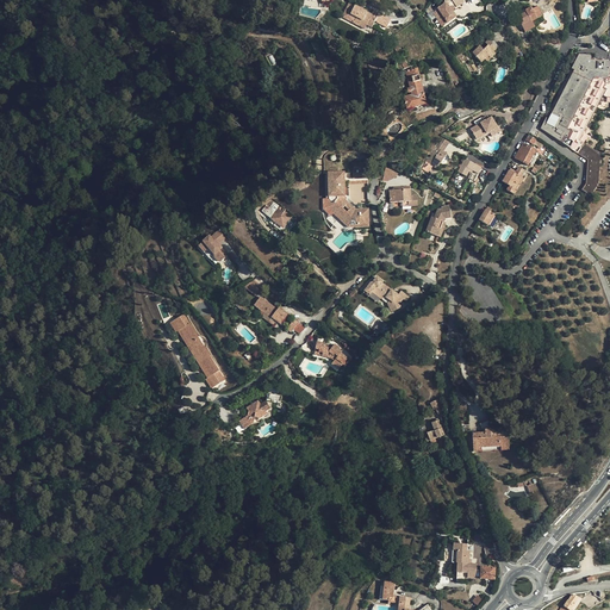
[(456,18),(453,13),(449,8),(450,7),(454,12),(459,8),(452,0),(450,0),(433,13),(440,23),(444,19),(448,23),(456,18)]
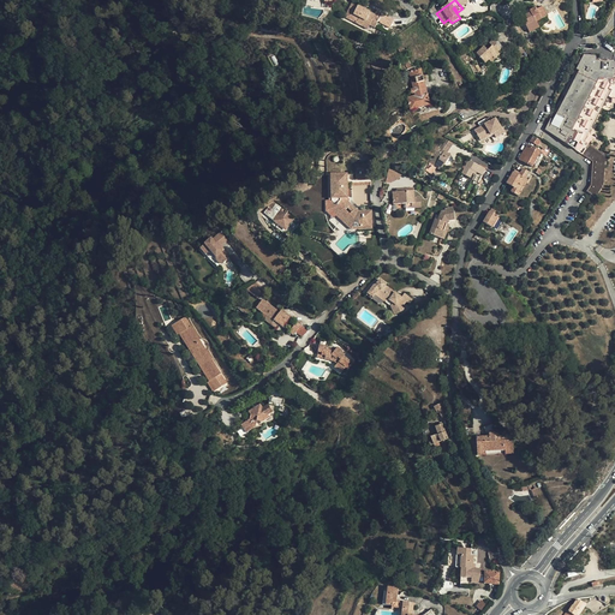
[(358,7),(353,16),(359,18),(357,23),(368,30),(370,25),(375,28),(378,22),(383,24),(387,17),(376,11),(375,16),(372,18),(371,18),(372,15),(358,7)]
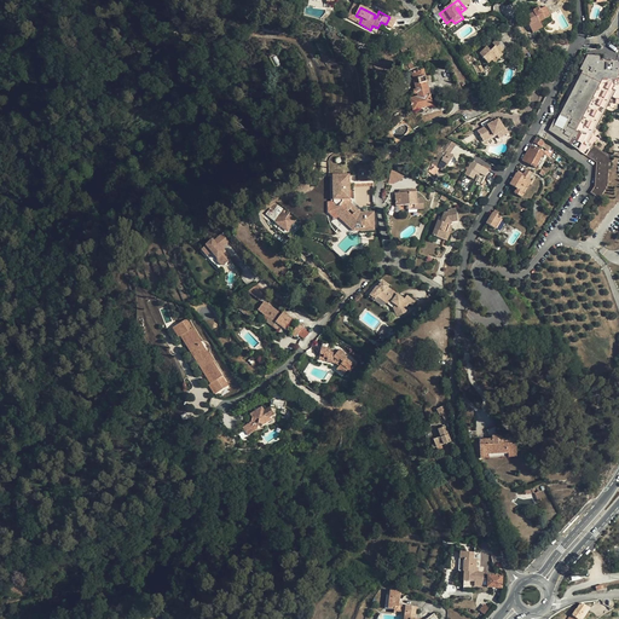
[(533,33),(543,28),(541,23),(550,18),(545,7),(541,10),(539,10),(534,12),(534,13),(528,17),(530,19),(531,23),(528,24),(533,33)]
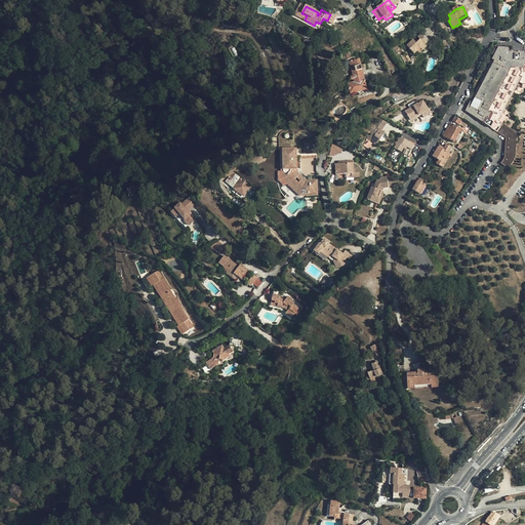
[(469,19),(467,15),(458,19),(460,24),(469,19)]
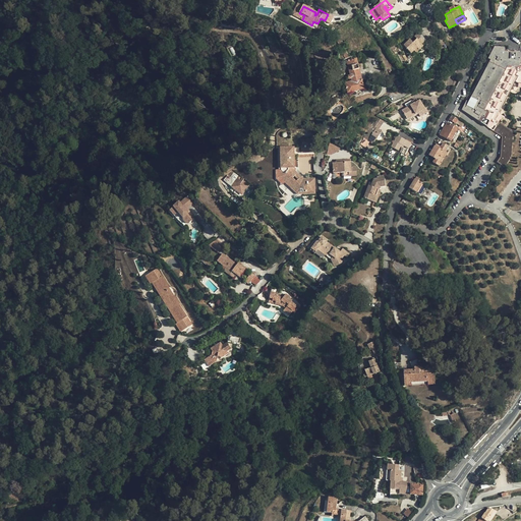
[(411,53),(414,50),(417,47),(419,50),(423,47),(421,45),(424,42),(418,35),(415,37),(417,40),(413,43),(409,39),(403,44),(411,53)]
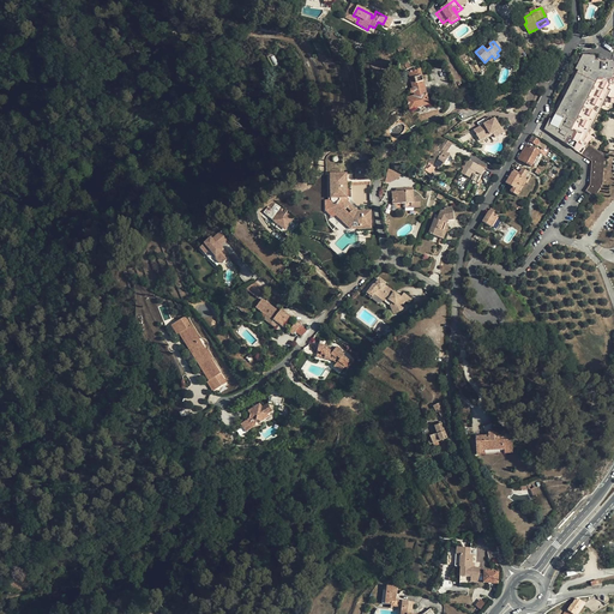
[(404,61),(403,61),(407,70),(410,68),(399,47),(397,48),(404,61)]
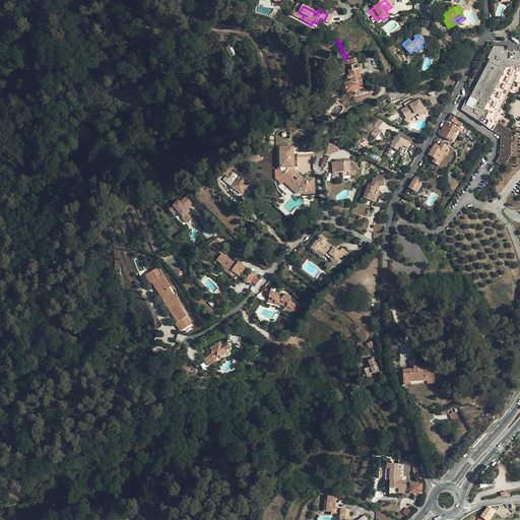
[(519,52),(502,52),(502,48),(491,47),(484,59),(486,61),(466,103),(464,102),(459,112),(462,113),(462,112),(501,136),(499,156),(496,161),(503,167),(509,157),(511,132),(492,119),(510,81),(514,83),(519,82),(519,52)]
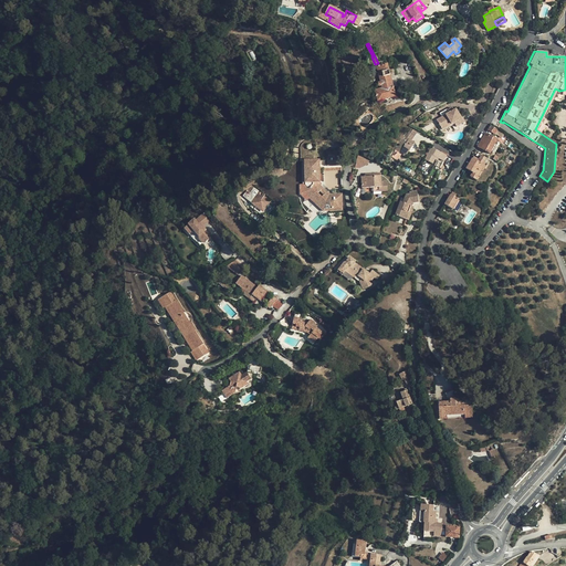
[(381,90),(376,91),(378,102),(396,97),(387,64),(377,67),(381,82),(378,83),(380,87),(381,87),(381,90)]
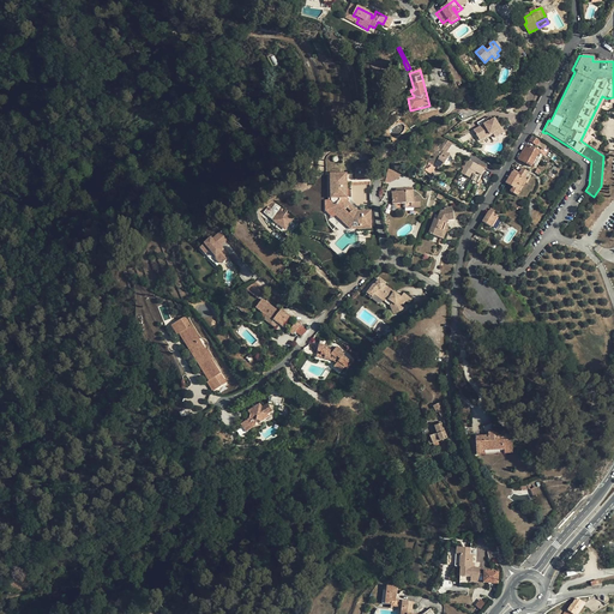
[(475,89),(465,92),(469,103),(480,98),(475,89)]
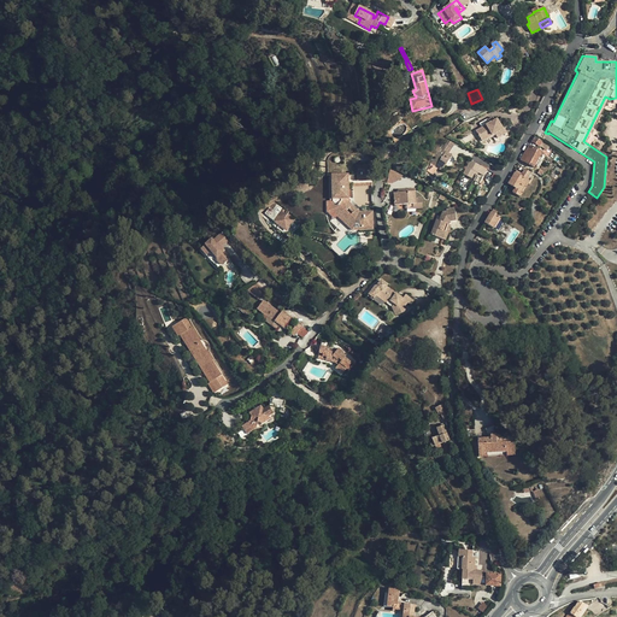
[(491,133),(492,135),(494,134),(498,139),(506,133),(504,128),(503,129),(497,119),(494,121),(492,117),(488,119),(489,123),(476,130),(481,139),(491,133)]
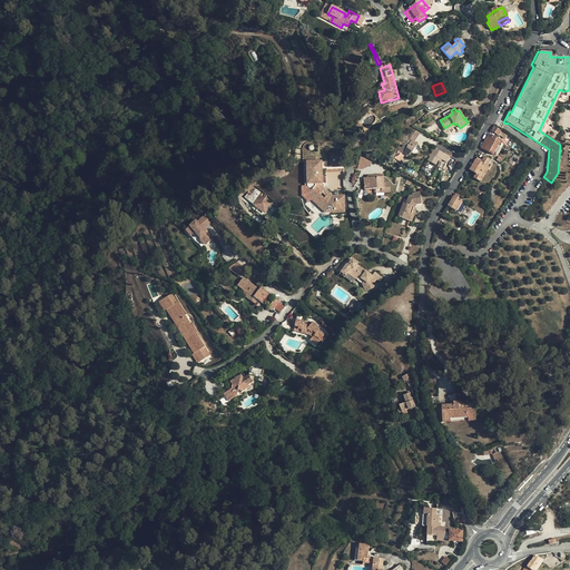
[(415,128),(410,137),(414,141),(421,133),(415,128)]
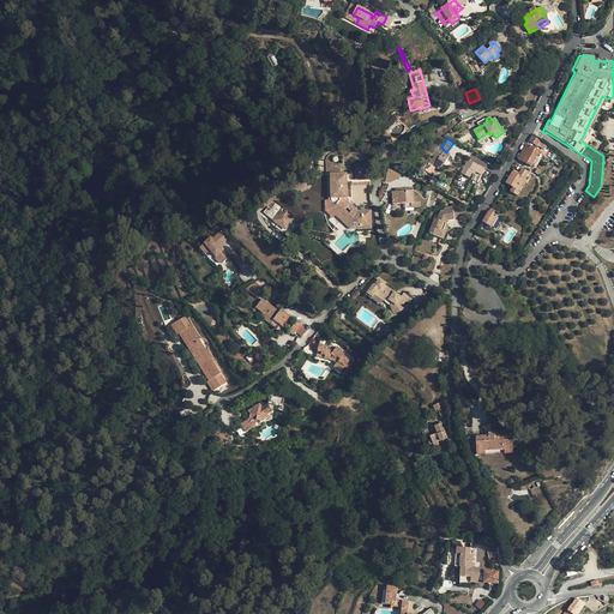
[(549,148),(539,140),(537,144),(547,151),(549,148)]
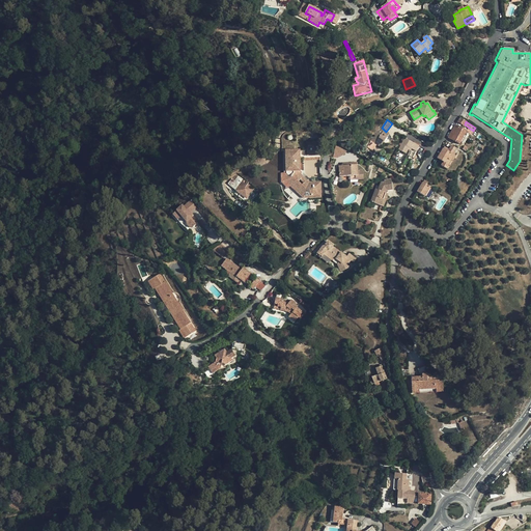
[(459,144),(466,131),(455,124),(448,138),(459,144)]
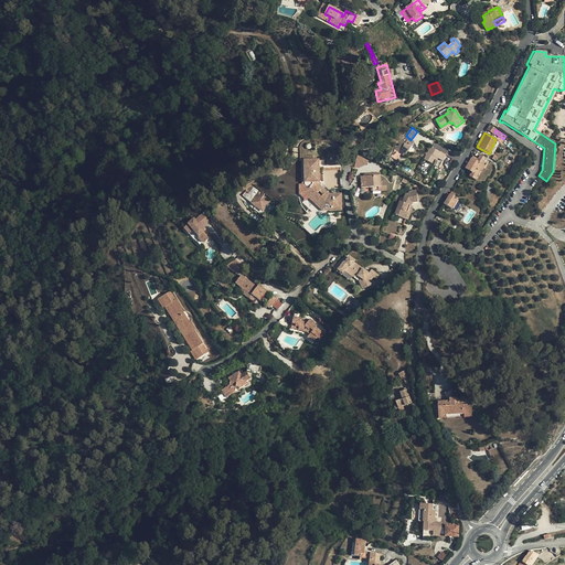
[(406,136),(392,157),(396,160),(401,153),(404,157),(408,150),(411,151),(413,151),(416,147),(416,145),(414,142),(411,140),(406,136)]
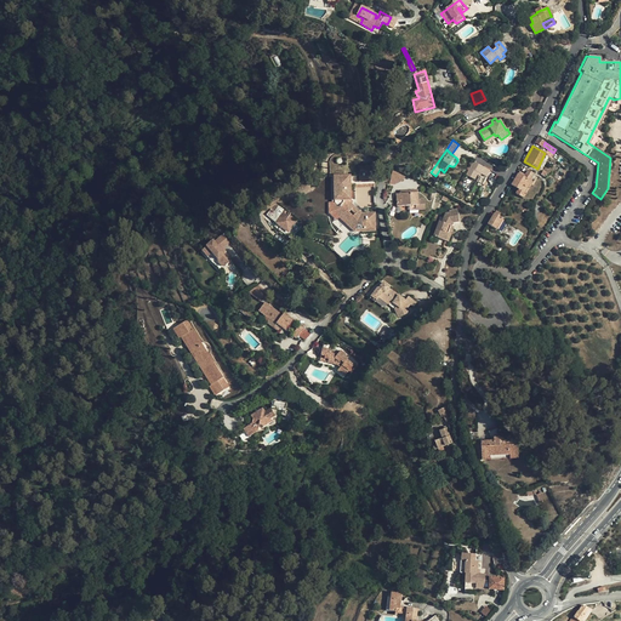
[(473,161),(465,174),(479,184),(488,172),(473,161)]
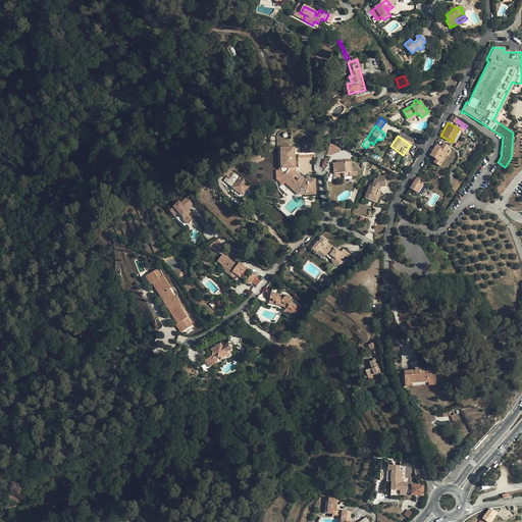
[(311,144),(311,140),(302,141),(302,153),(311,152),(311,151),(315,151),(315,145),(311,144)]
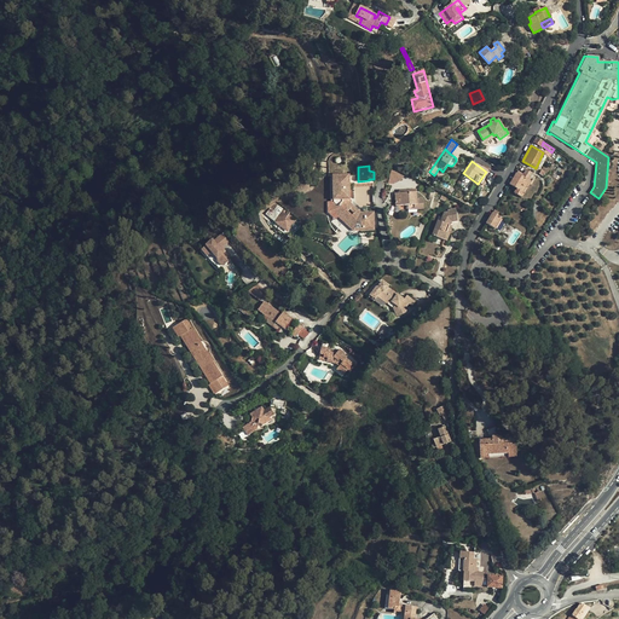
[(514,194),(519,196),(527,180),(531,173),(526,171),(524,174),(521,173),(520,175),(516,173),(510,185),(516,189),(514,194)]
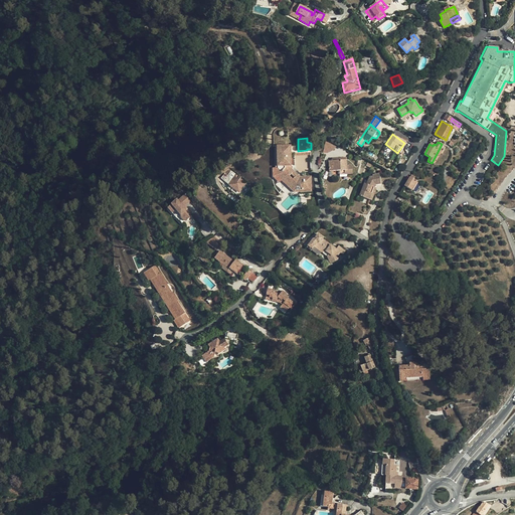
[(337,147),(331,145),(326,147),(329,153),(335,151),(337,147)]
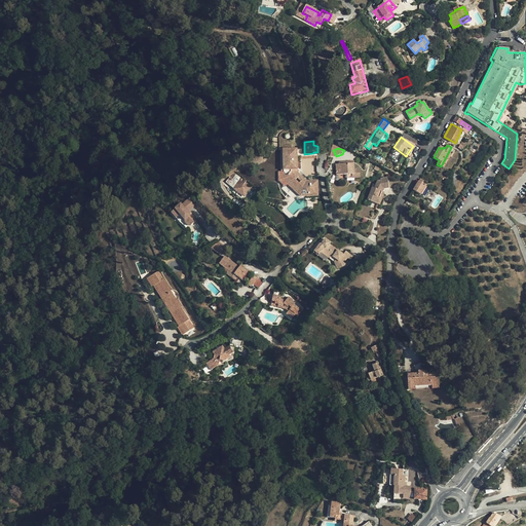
[(301,195),(302,192),(305,192),(307,195),(317,195),(317,181),(306,182),(297,173),(297,149),(284,149),(284,173),(288,176),(285,178),(290,182),(289,183),(301,195)]
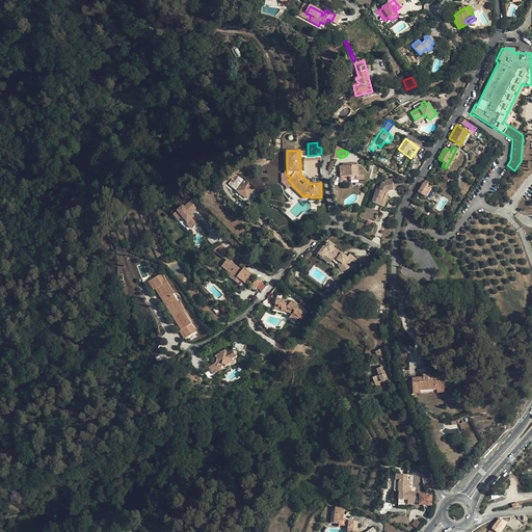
[(446,168),(448,169),(456,157),(453,155),(446,168)]
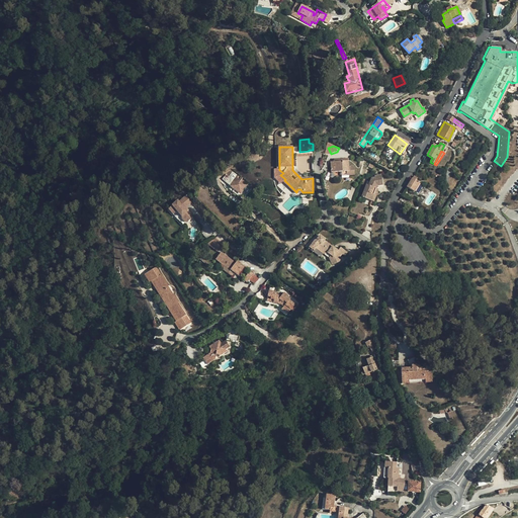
[(332,172),(342,172),(349,171),(349,175),(355,175),(354,166),(349,167),(348,161),(335,162),(331,162),(332,172)]
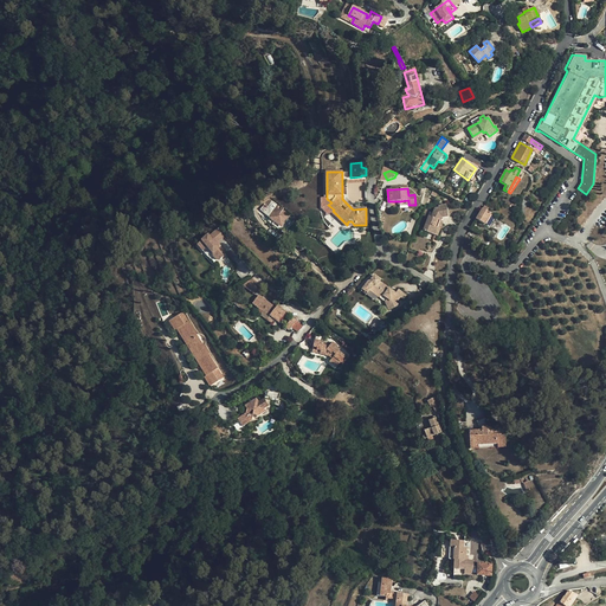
[(268,207),(265,206),(260,211),(282,226),(289,216),(282,211),(283,210),(271,202),(268,207)]
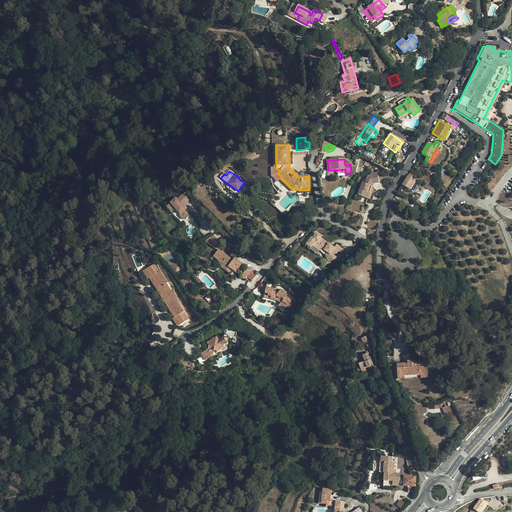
[(358,195),(368,199),(370,193),(369,192),(372,187),(374,184),(378,183),(377,173),(371,174),(371,176),(368,177),(365,184),(363,183),(358,195)]
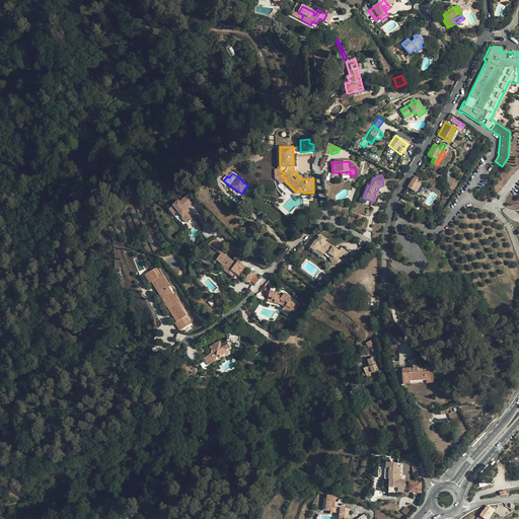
[(415,192),(420,183),(413,178),(408,188),(415,192)]
